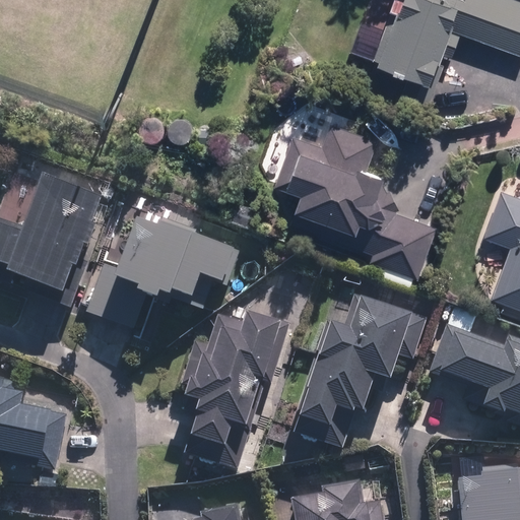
[(395,9),(378,57),(437,78),(455,27),(519,50),(519,0),(518,0),(396,0),(393,8),(395,9)]
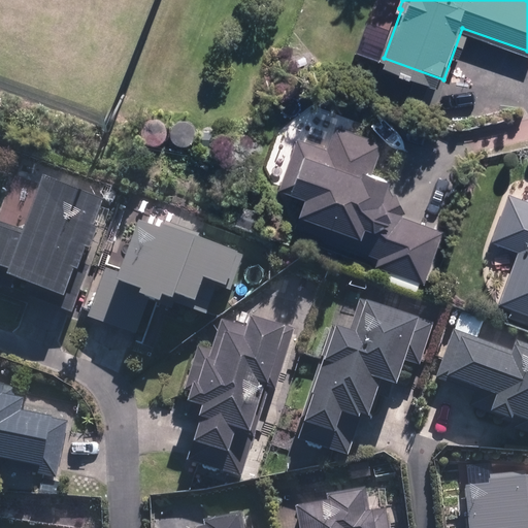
[(300,230),(429,276),(447,229),(385,206),(397,165),(377,159),(385,140),(338,124),(331,144),(298,135),(283,186),(312,195),(300,230)]
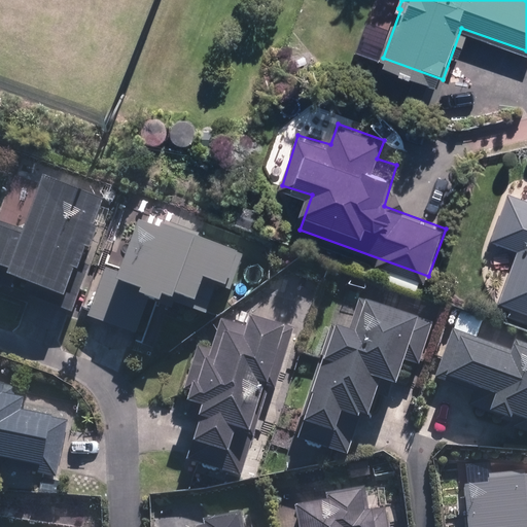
[(74,259),(98,196),(36,173),(16,226),(0,219),(0,266),(2,267),(0,272),(23,280),(19,292),(68,311),(85,265),(74,259)]
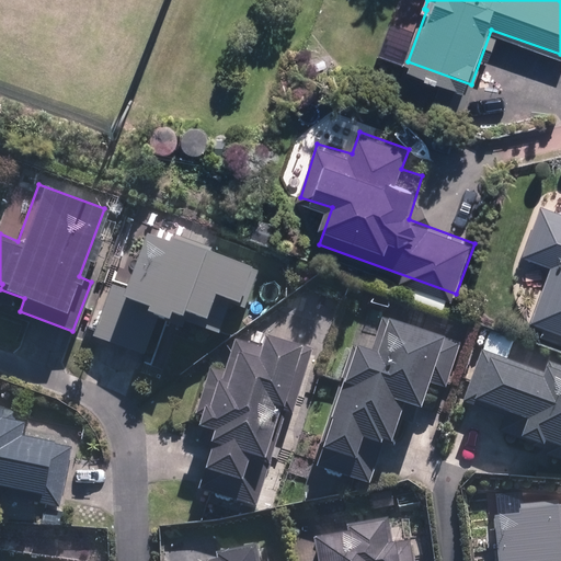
[(527,254),(550,263),(531,317),(560,327),(560,209),(545,204),(527,254)]
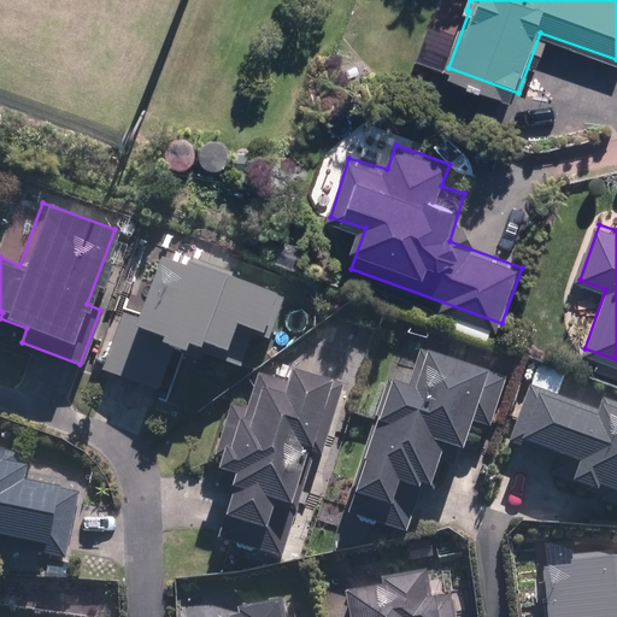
[(128,307),(105,374),(176,398),(194,342),(234,354),(242,324),(272,334),(285,298),(160,258),(150,294),(145,312),(128,307)]
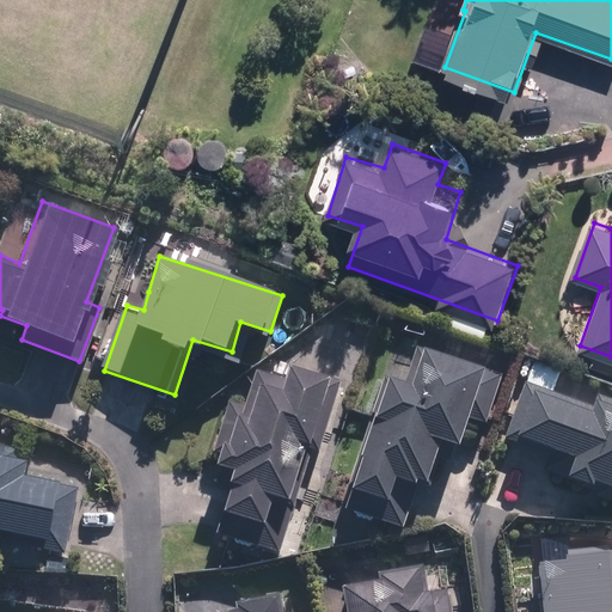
[(387,374),(350,506),(412,522),(436,436),(472,447),(495,373),(420,349),(410,381),(387,374)]
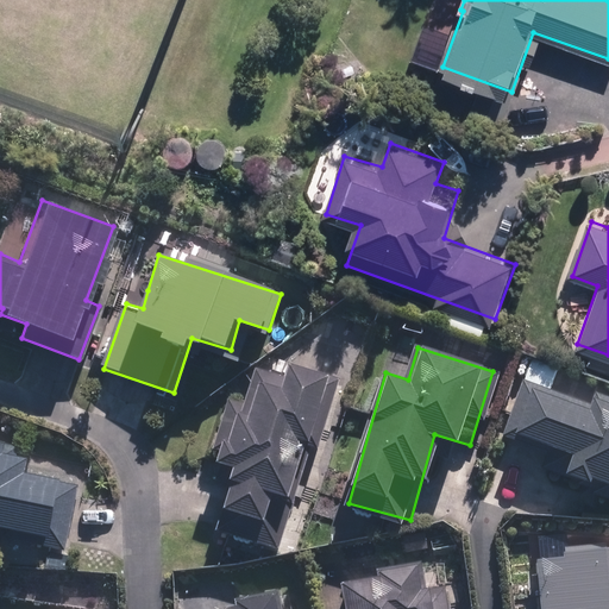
[(221,473),(257,485),(248,516),(292,531),(339,381),(295,368),(290,380),(257,368),(221,473)]
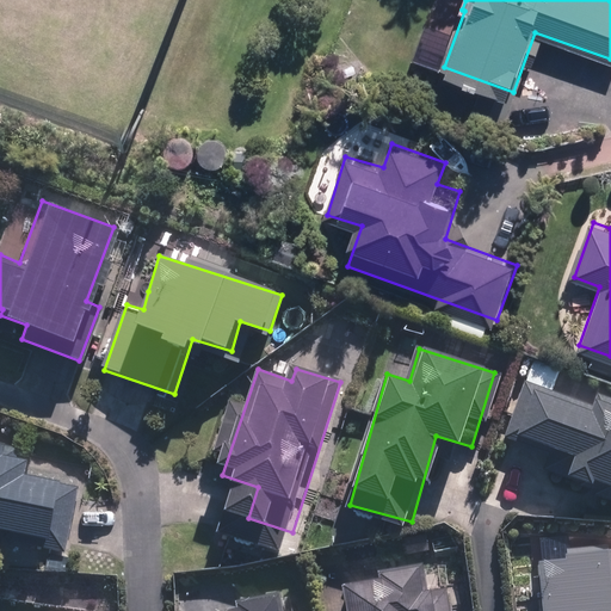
[(610,487),(610,397),(599,394),(596,407),(524,381),(503,437),(576,463),(573,475),(610,487)]
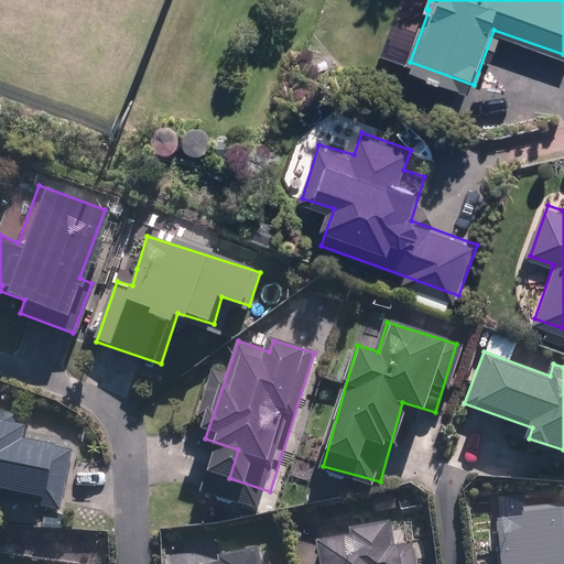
[(14,412),(0,409),(0,488),(1,488),(0,495),(0,496),(58,508),(71,448),(18,437),(21,423),(12,421),(14,412)]
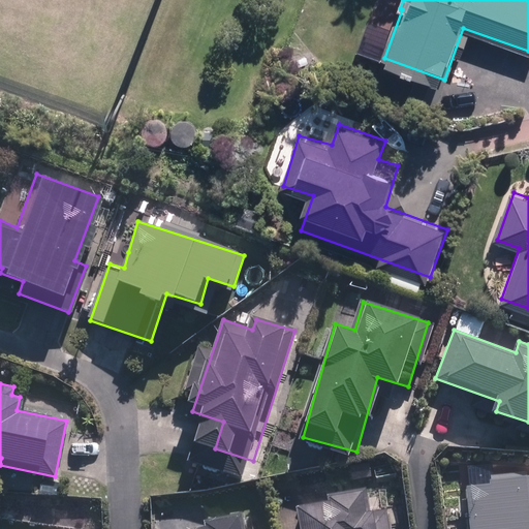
[(528,528),(528,478),(475,484),(478,528),(528,528)]
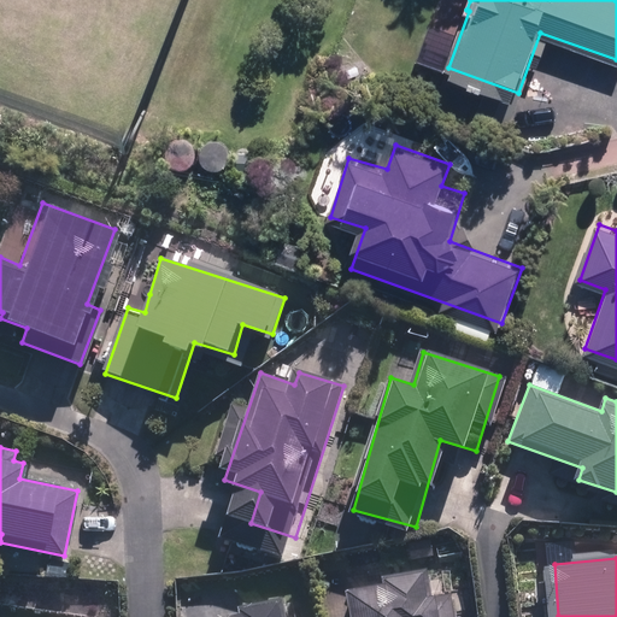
[(456,616),(451,581),(358,595),(362,616),(456,616)]
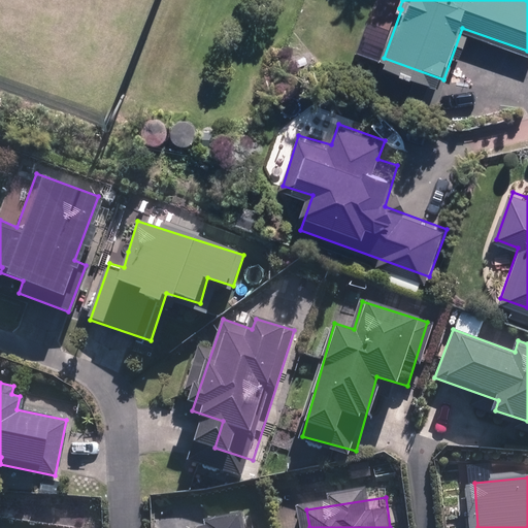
[(260,527),(258,518),(210,527),(260,527)]
